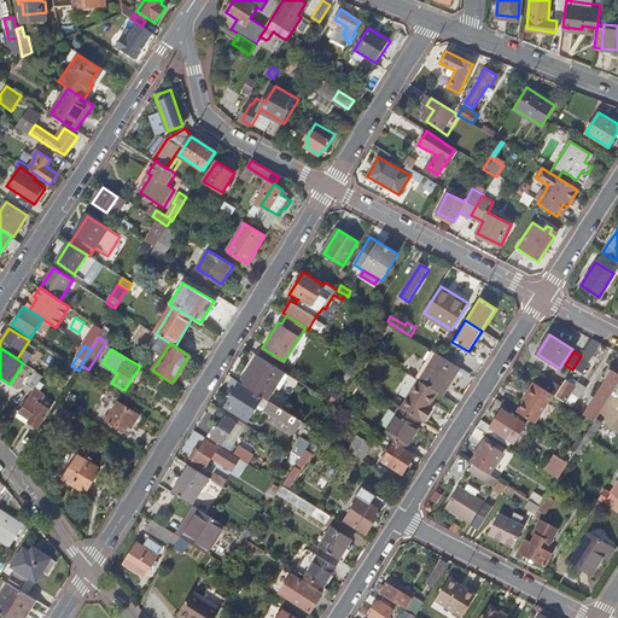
[(257,354),(240,383),(263,397),(268,400),(285,372),(257,354)]
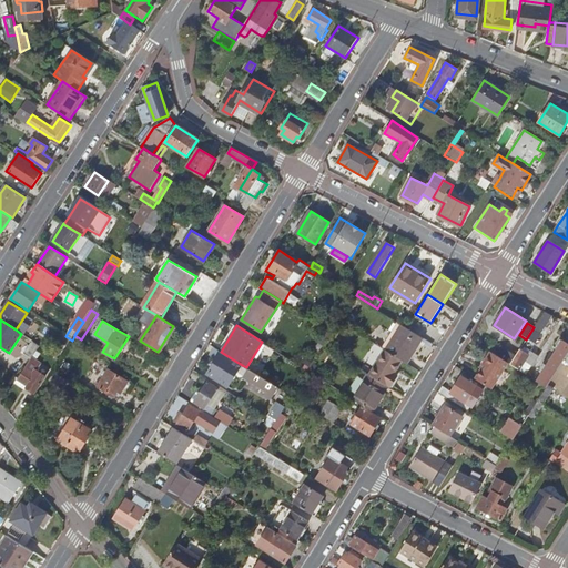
[(403,325),(387,351),(402,359),(406,363),(423,337),(407,327),(403,325)]
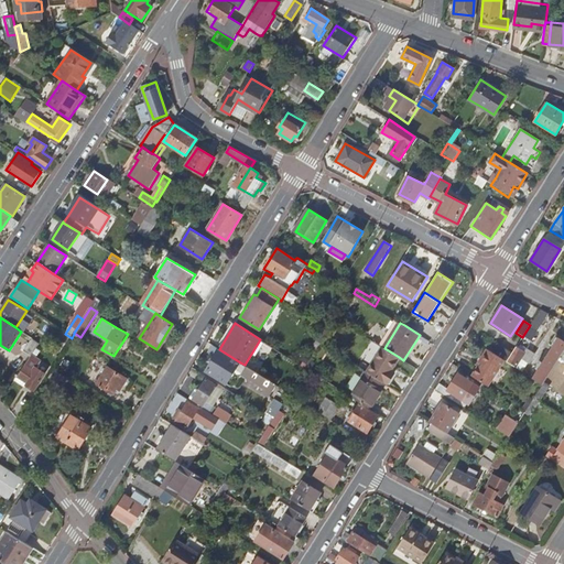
[(559,337),(533,378),(542,384),(543,383),(560,358),(563,349),(563,338),(563,339),(559,337)]
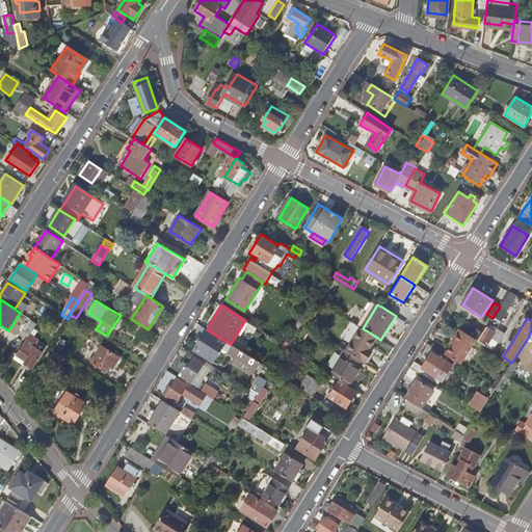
[(21,330),(28,336),(35,323),(28,319),(21,330)]
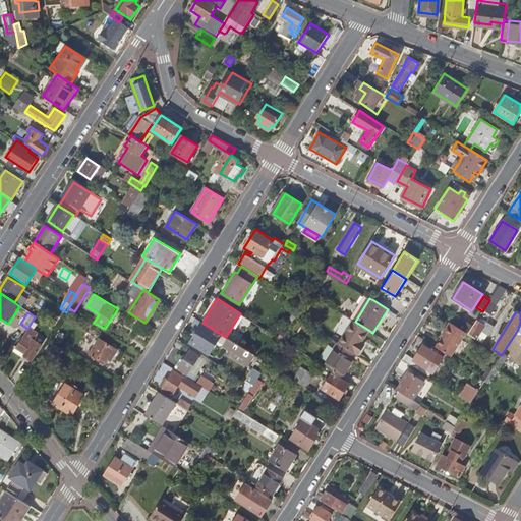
[(456,324),(468,333),(473,326),(459,317),(456,324)]
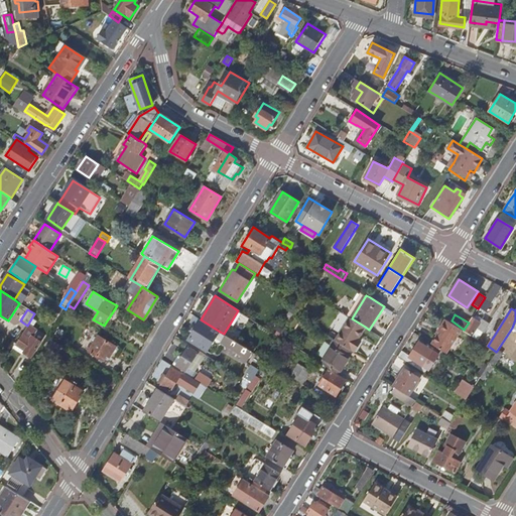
[(358,339),(365,327),(352,318),(350,317),(336,341),(351,350),(352,349),(355,350),(361,341),(358,339)]
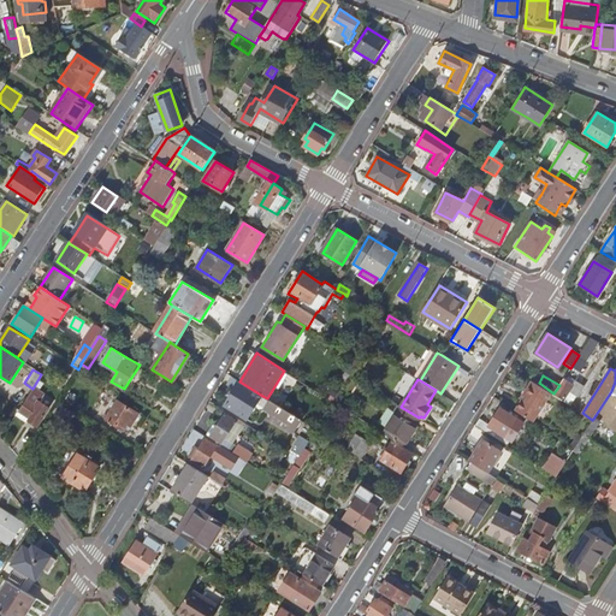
[(567,381),(563,379),(560,385),(554,394),(554,395),(563,401),(566,397),(568,398),(572,394),(576,396),(584,385),(575,380),(574,381),(568,379),(567,381)]
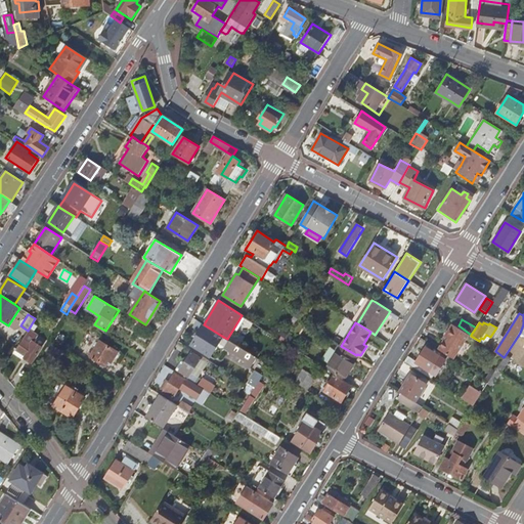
[(448,333),(438,349),(453,359),(469,335),(452,323),(447,332),(448,333)]
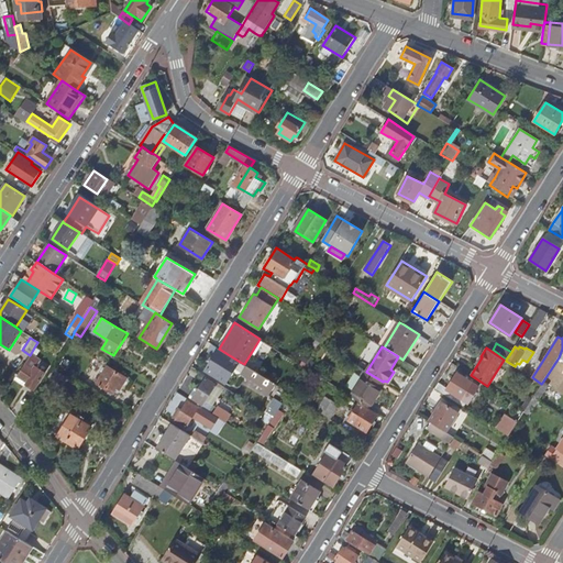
[(227,383),(240,362),(219,349),(206,371),(227,383)]
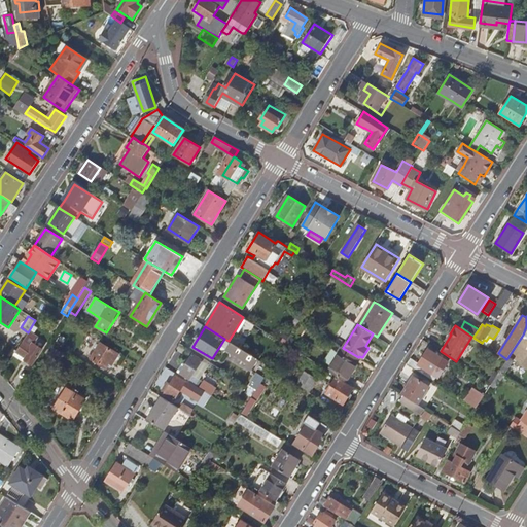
[(37,338),(28,332),(13,355),(22,360),(23,359),(32,364),(41,349),(33,344),(37,338)]
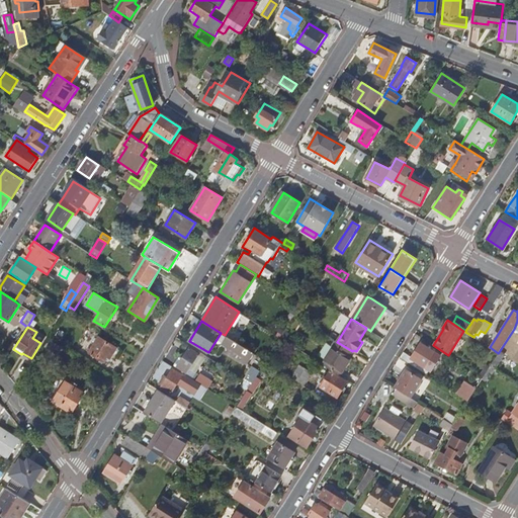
[(88,351),(103,361),(107,355),(110,357),(116,348),(113,346),(98,336),(88,351)]
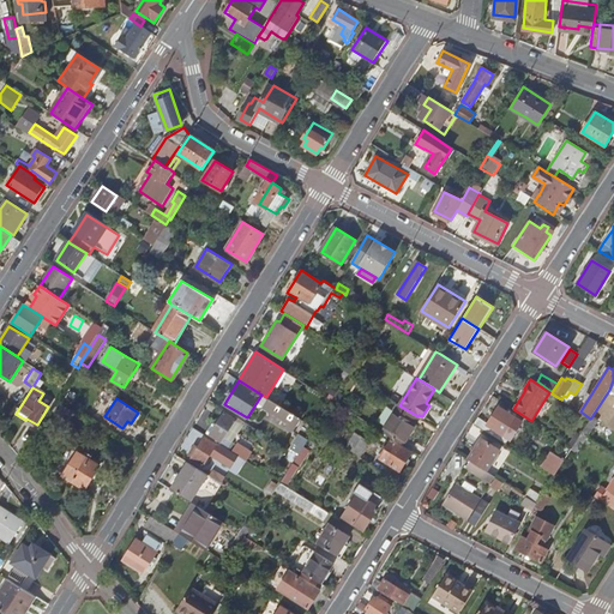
[(283,419),(288,411),(269,399),(264,407),(283,419)]
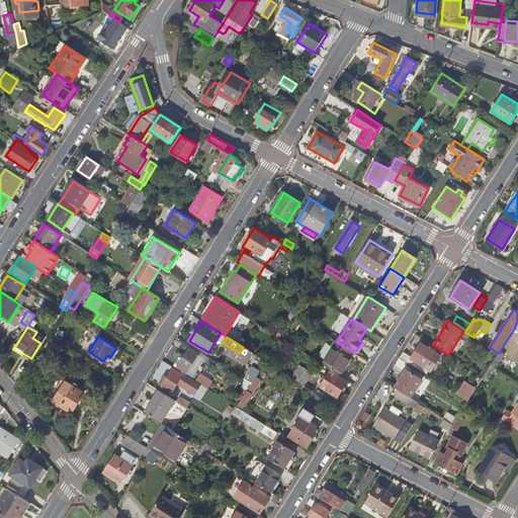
[(337,341),(322,364),(339,375),(350,357),(349,356),(352,351),(337,342),(337,341)]
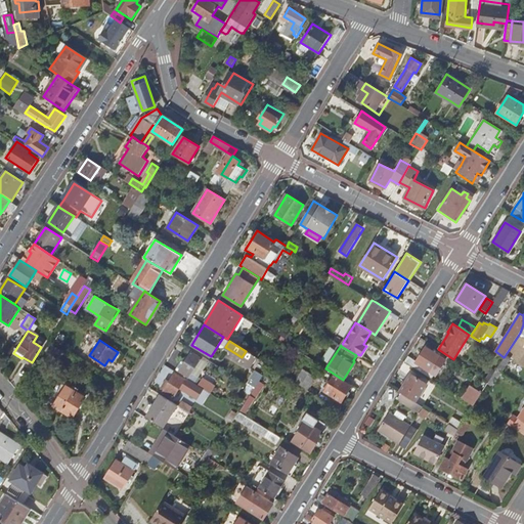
[(417,361),(407,356),(403,361),(417,370),(431,379),(434,375),(436,376),(445,359),(425,348),(417,361)]
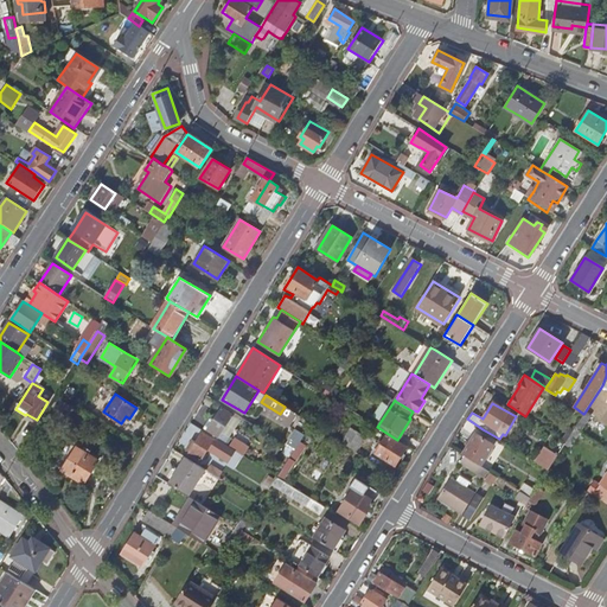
[(211,426),(209,429),(219,436),(217,440),(224,443),(235,451),(241,454),(246,447),(227,435),(228,433),(224,429),(234,414),(223,408),(211,426)]
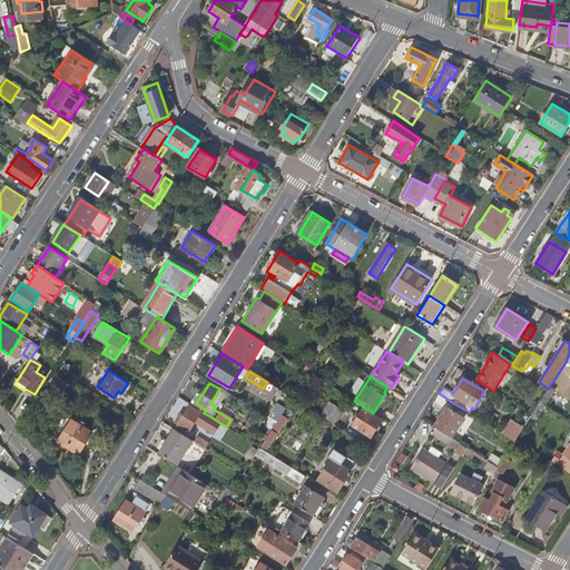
[(307,390),(300,385),(293,396),(301,401),(307,390)]
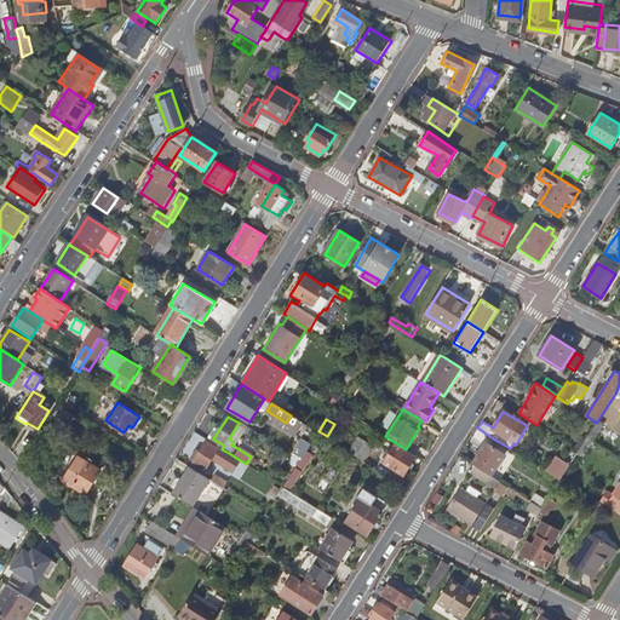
[(602,425),(597,422),(596,423),(586,437),(592,441),(602,425)]
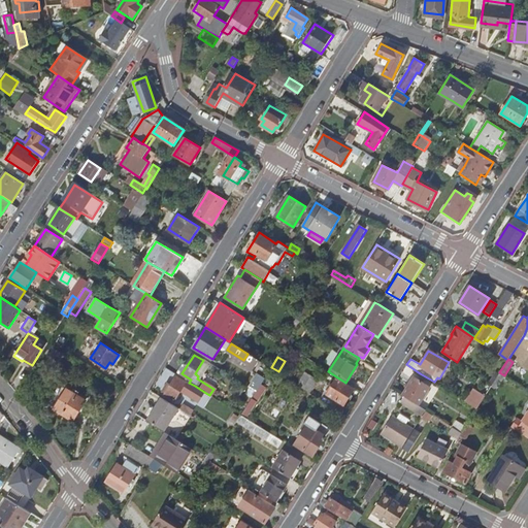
[(179,376),(182,373),(184,370),(169,361),(165,367),(179,376)]
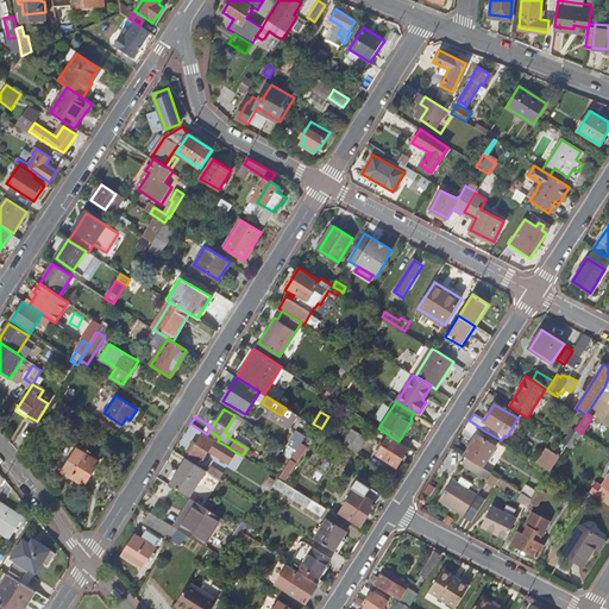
[(358,451),(366,438),(353,429),(344,443),(358,451)]
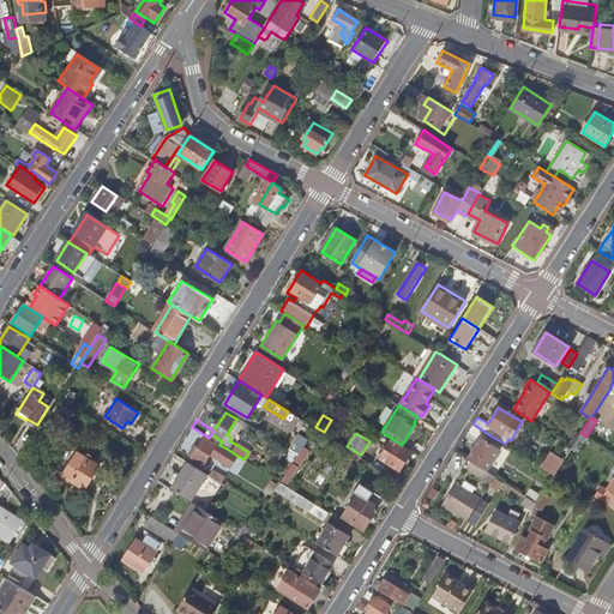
[(571,450),(573,451),(576,447),(578,450),(587,437),(581,433),(572,446),(571,450)]
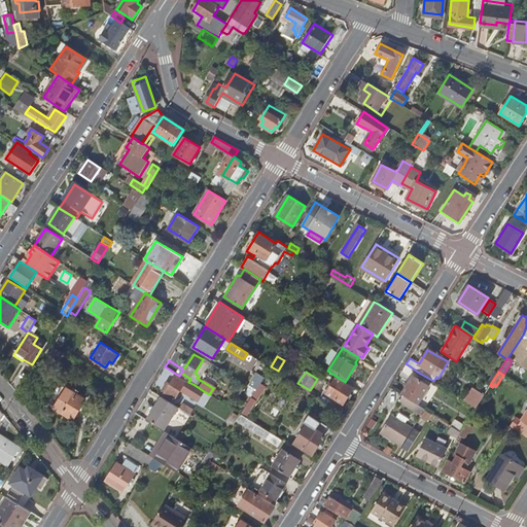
[(204,391),(195,385),(188,382),(186,380),(185,382),(176,376),(165,393),(174,399),(180,390),(198,400),(204,391)]
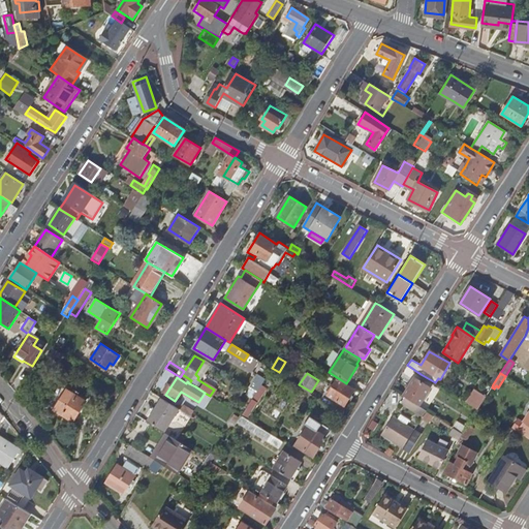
[(345,405),(354,390),(338,378),(328,394),(345,405)]
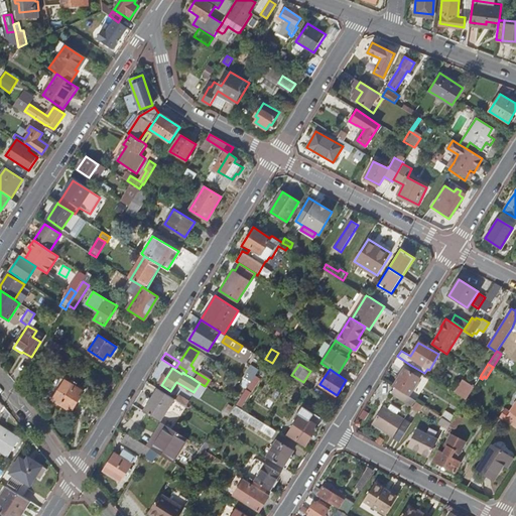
[(404,369),(392,387),(394,388),(408,396),(419,378),(404,369)]
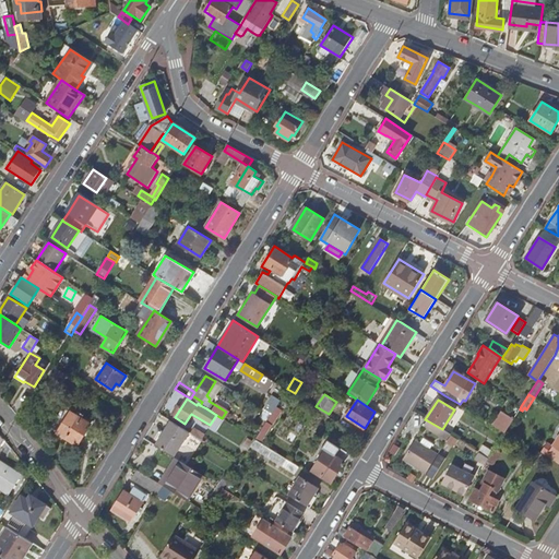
[(507,431),(514,417),(501,409),(494,425),(507,431)]
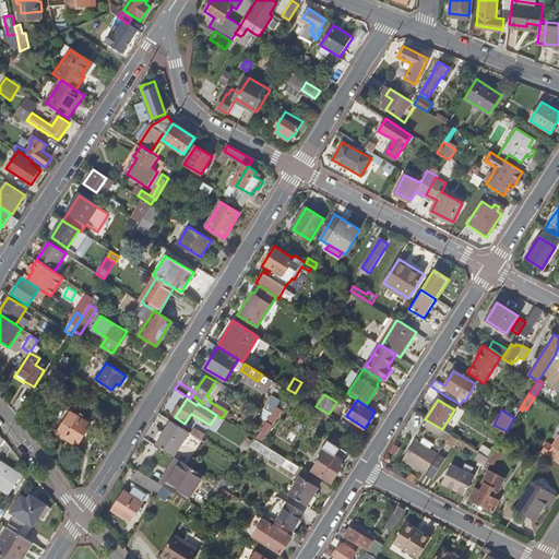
[(57,432),(78,445),(91,424),(70,412),(57,432)]
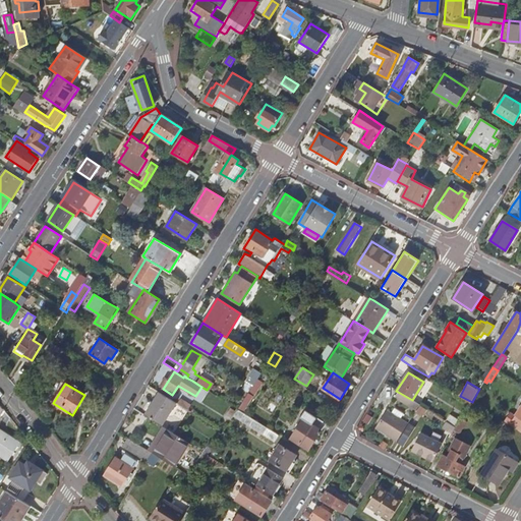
[(159,392),(145,415),(161,425),(176,403),(159,392)]
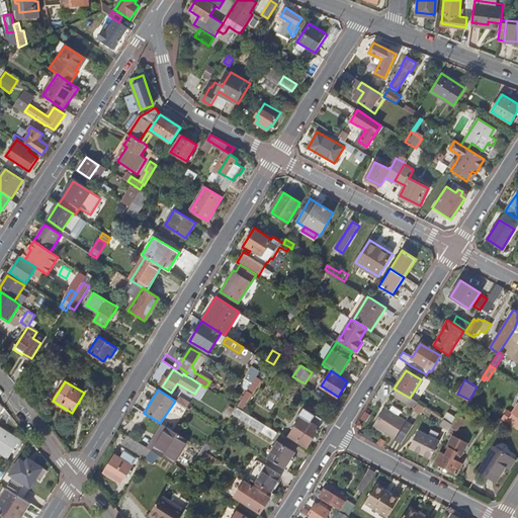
[(252,394),(247,390),(241,400),(247,403),(252,394)]
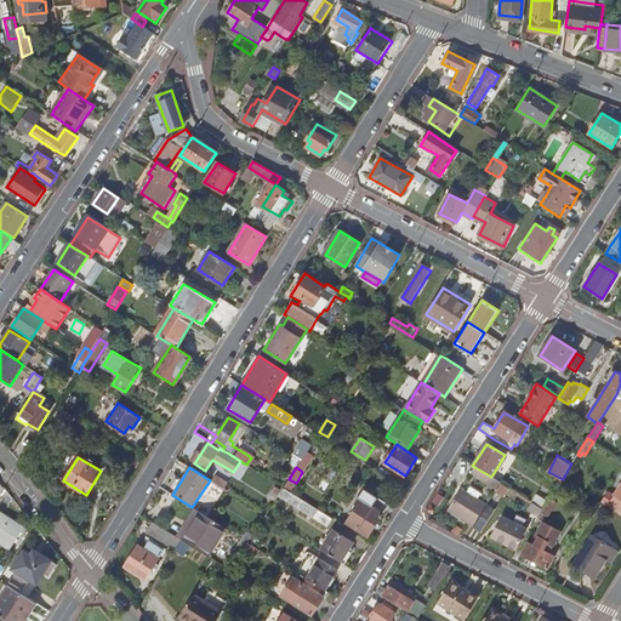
[(469,474),(496,490),(501,483),(491,477),(474,467),(469,474)]
